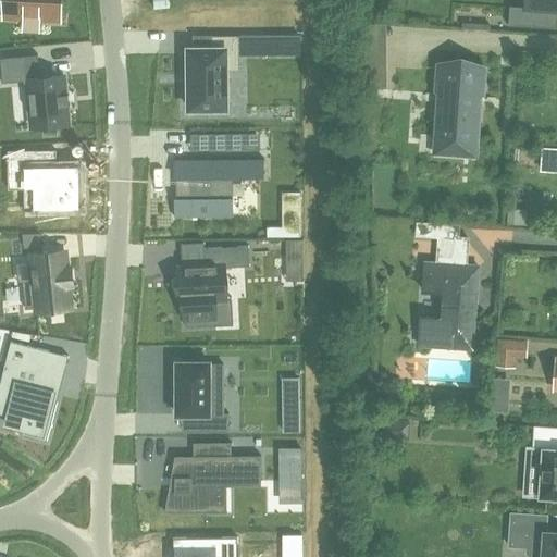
[(4,0),(4,12),(3,19),(24,20),(25,20),(26,13),(39,14),(38,21),(41,21),(61,22),(61,0),(4,0)]
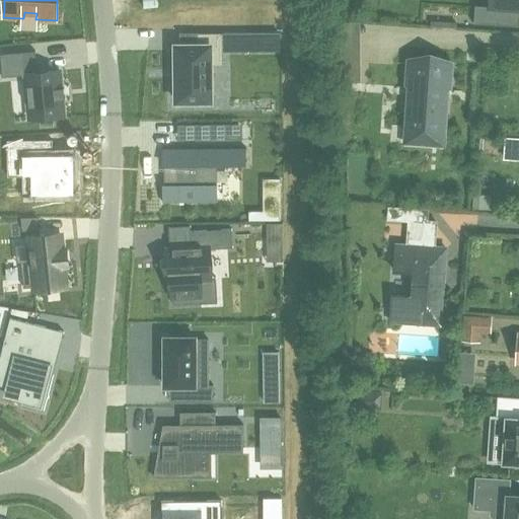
[(518,0),(503,0),(503,7),(475,5),(474,23),(518,26),(518,0)]
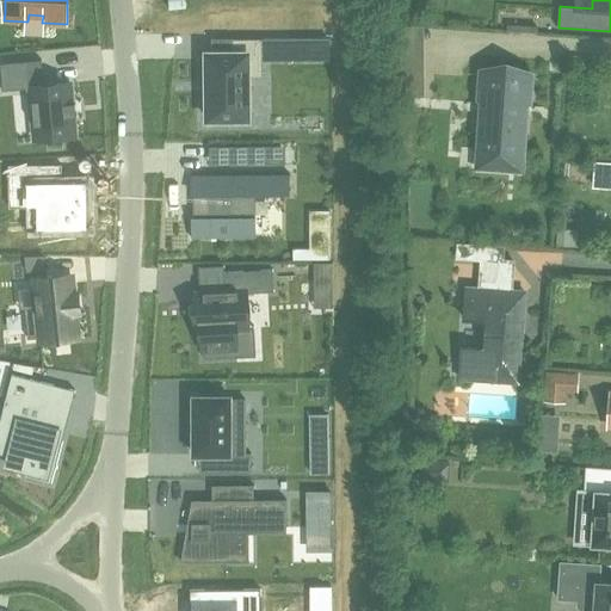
[(207,78),(207,96),(208,96),(209,119),(250,119),(248,76),(263,76),(263,38),(234,39),(234,54),(213,54),(208,54),(208,78),(207,78)]
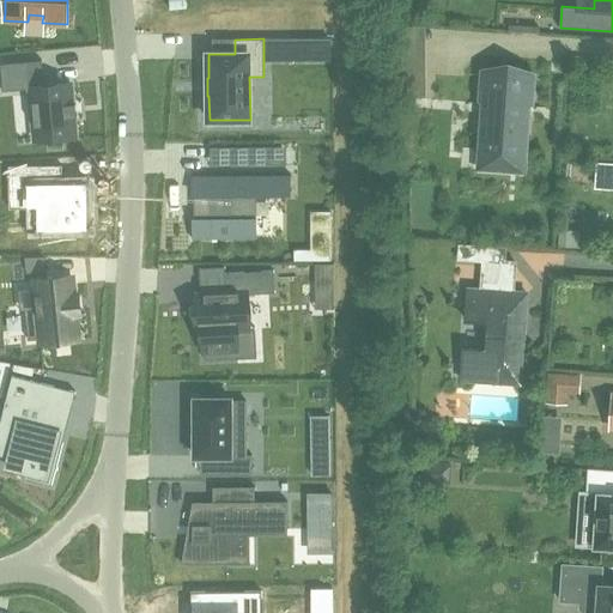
[(307,38),(307,60),(331,60),(331,38),(307,38)]
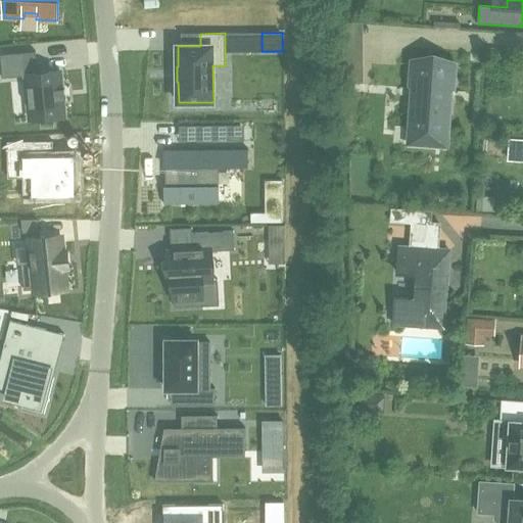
[(13,53),(0,54),(2,78),(12,77),(27,76),(28,97),(30,120),(64,116),(63,98),(62,89),(60,70),(38,73),(36,73),(35,54),(34,51),(14,53),(13,53)]
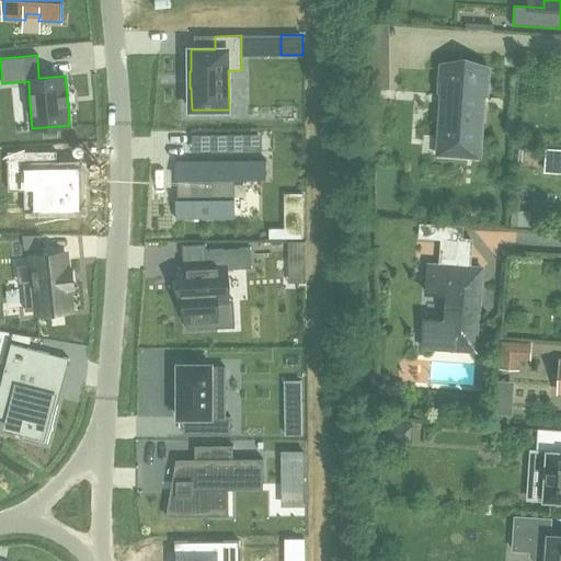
[(446,68),(441,139),(478,141),(482,71),(446,68)]
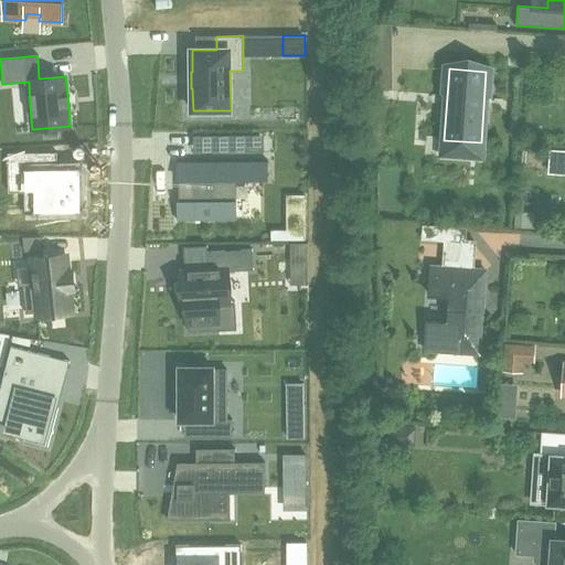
[(211,135),(212,137),(213,137),(213,151),(245,150),(245,136),(246,136),(246,135),(211,135)]
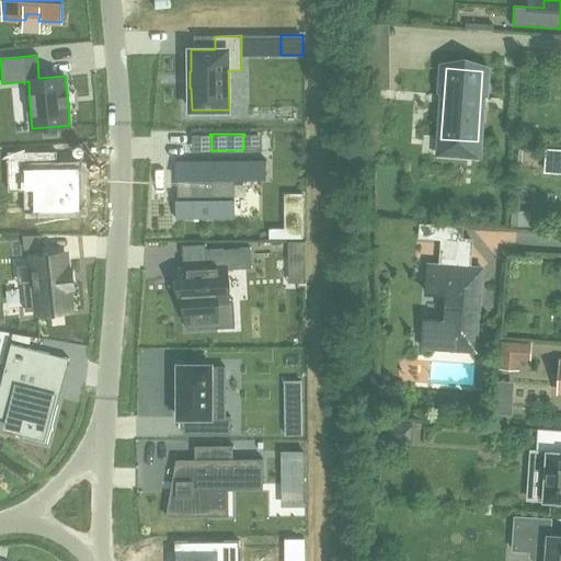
[(560,150),(548,149),(546,171),(560,171),(560,150)]
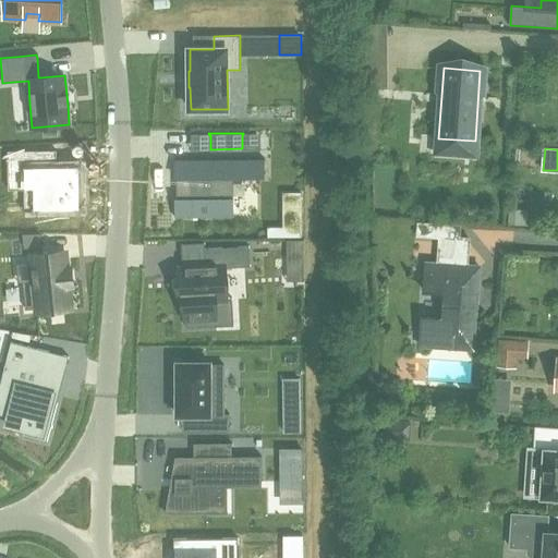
[(33,150),(9,152),(9,168),(24,168),(25,190),(38,190),(38,209),(82,208),(82,181),(75,182),(74,165),(73,165),(58,166),(33,166),(33,150)]
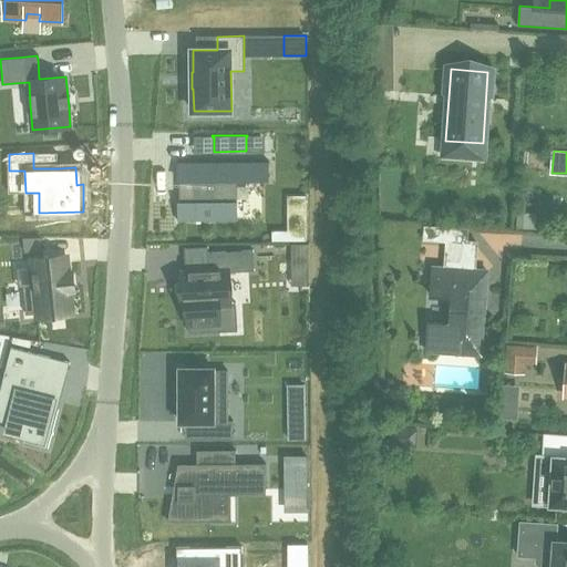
[(179,203),(179,220),(237,220),(237,181),(268,181),(268,162),(179,163),(179,181),(181,181),(186,181),(186,203),(181,203),(179,203)]
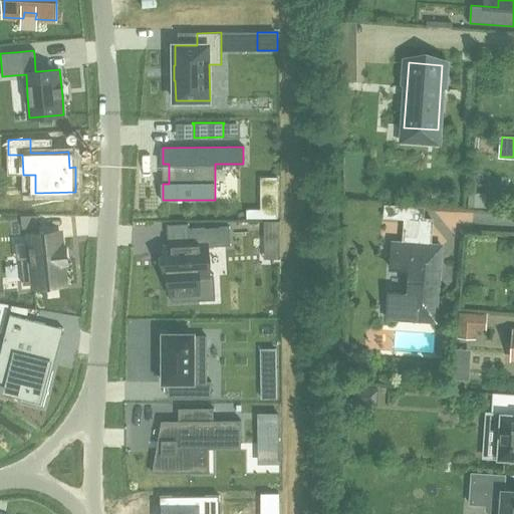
[(262,178),(262,190),(278,190),(278,178),(262,178)]
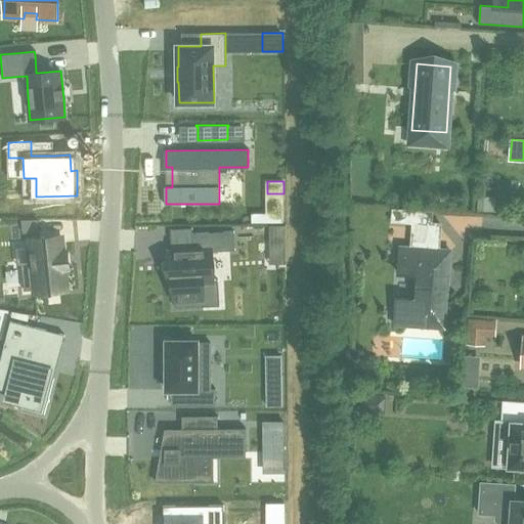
[(496,197),(478,195),(478,211),(495,212),(496,197)]
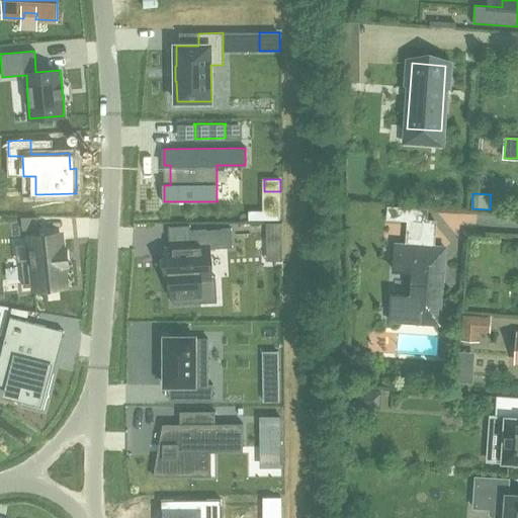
[(405,220),(406,207),(390,206),(389,219),(405,220)]
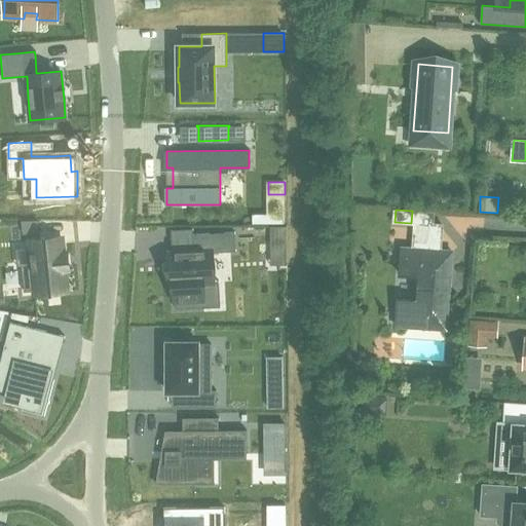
[(447,329),(452,253),(452,251),(441,250),(443,225),(415,223),(414,238),(418,238),(417,249),(402,248),(400,274),(419,275),(418,300),(399,299),(397,326),(447,329)]
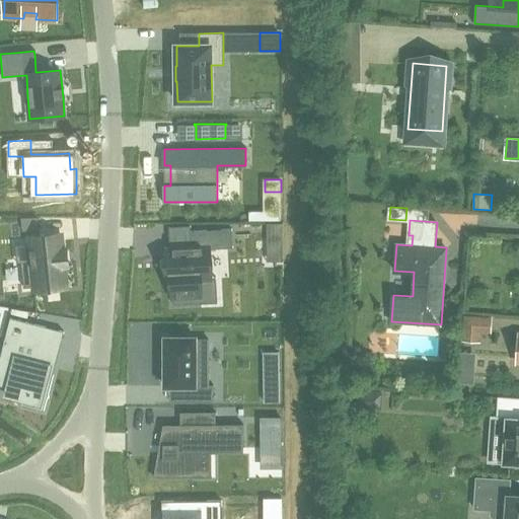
[(267,223),(267,238),(283,238),(283,223),(267,223)]
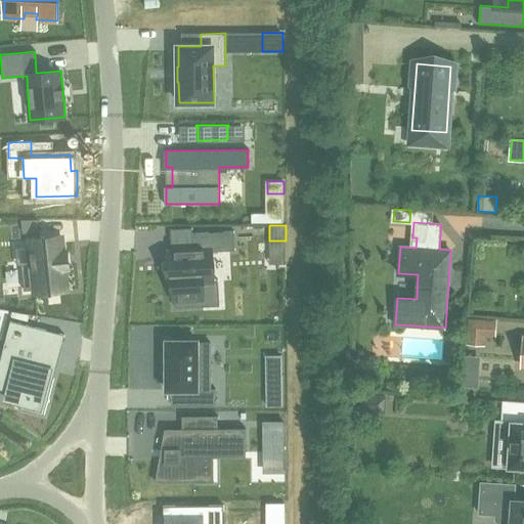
[(172,250),(168,250),(170,282),(174,282),(175,300),(175,299),(176,307),(203,305),(202,280),(213,280),(213,278),(211,250),(235,249),(234,229),(193,232),(191,232),(192,245),(172,246),(172,250)]
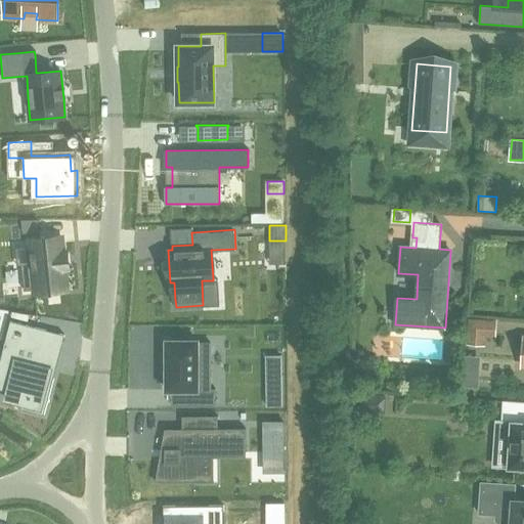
[(33,264),(23,265),(25,291),(35,290),(36,292),(68,288),(66,268),(68,268),(67,251),(63,251),(62,237),(30,241),(31,246),(33,264)]
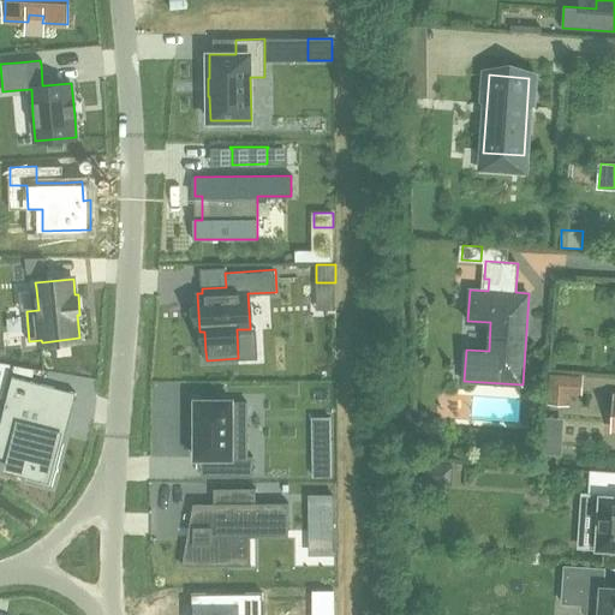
[(11,376),(0,416),(0,427),(15,431),(7,457),(5,467),(25,473),(24,479),(43,484),(47,472),(52,475),(60,446),(59,446),(54,445),(54,443),(54,442),(64,407),(46,402),(49,388),(51,386),(11,376)]
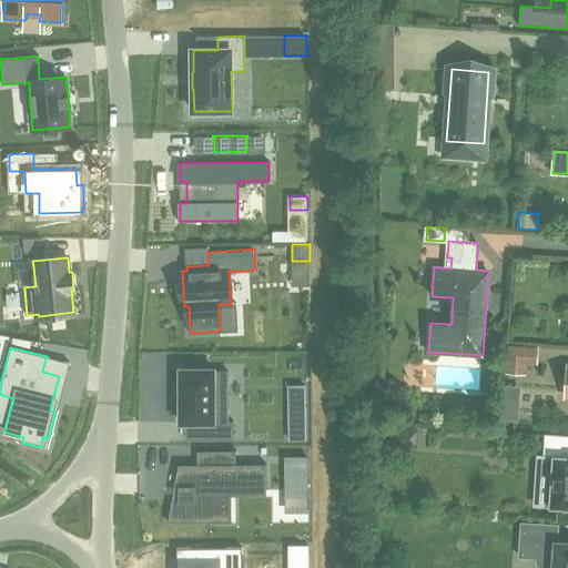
[(510,347),(509,363),(537,365),(538,350),(510,347)]
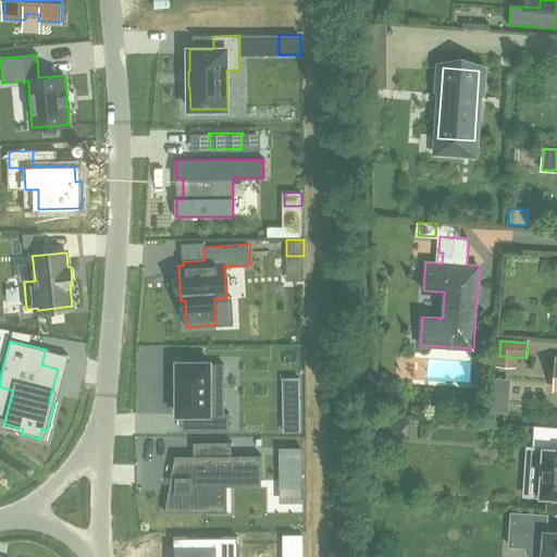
[(177,381),(177,396),(177,415),(182,415),(201,415),(201,432),(230,431),(230,412),(225,412),(225,395),(224,395),(224,364),(210,363),(210,362),(177,362),(177,381)]
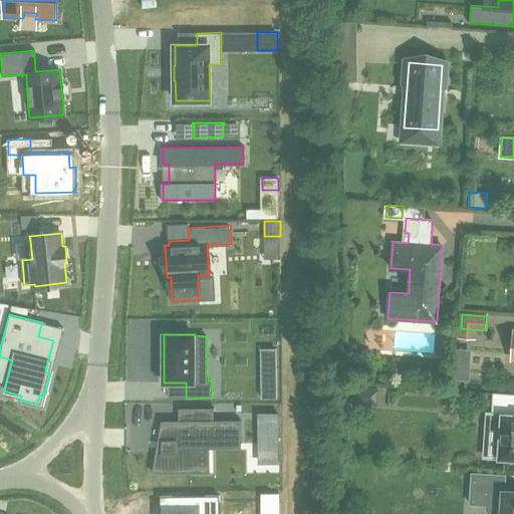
[(262,374),(262,395),(277,395),(277,373),(262,374)]
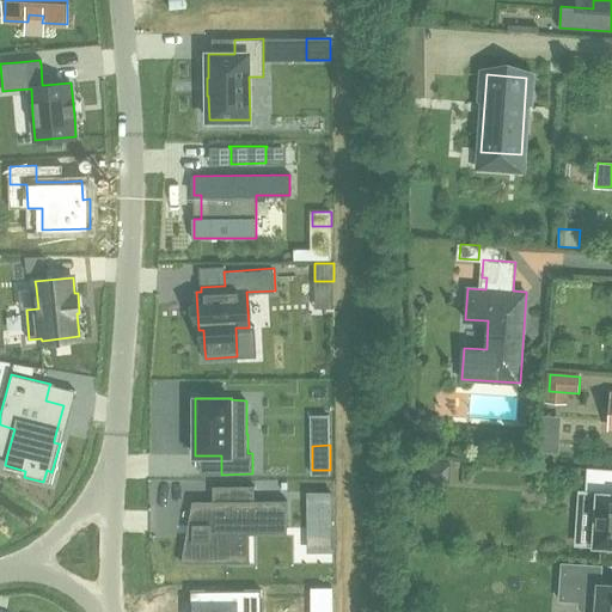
[(611,469),(587,469),(585,514),(597,514),(594,545),(611,546),(611,469)]
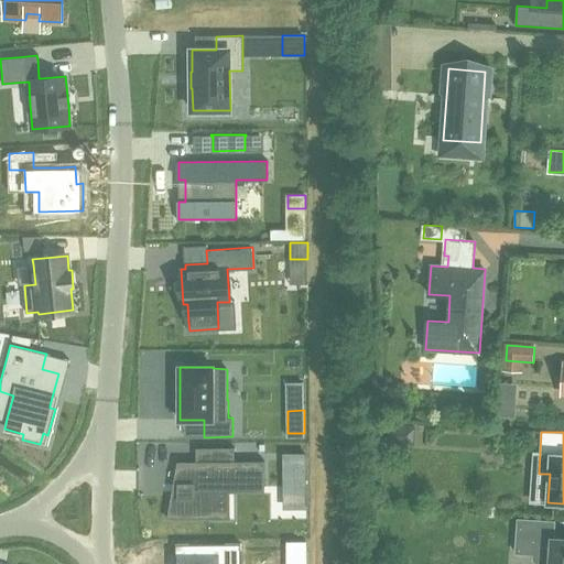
[(170,510),(169,519),(174,519),(174,520),(215,520),(215,487),(266,487),(264,461),(235,462),(235,447),(205,447),(205,462),(196,462),(177,462),(177,497),(172,497),(171,506),(170,506),(169,510),(170,510)]
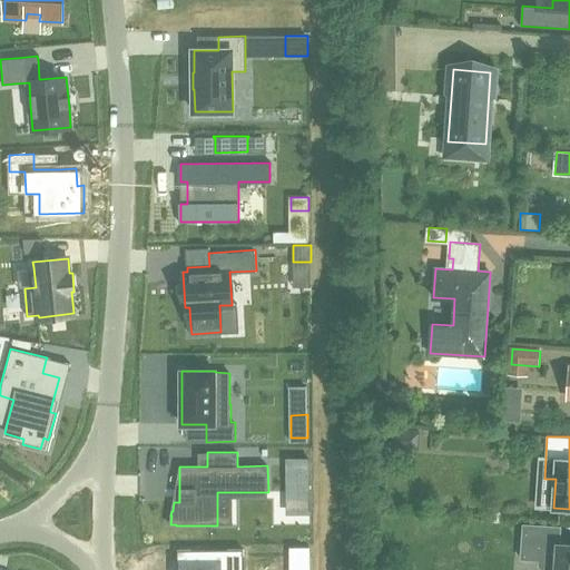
[(288,459),(288,512),(310,512),(308,459),(288,459)]
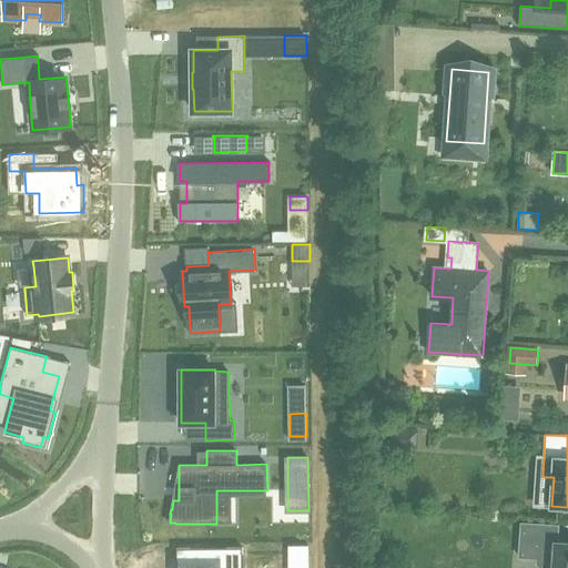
[(0,478),(2,480),(9,469),(10,468),(0,460),(0,478)]
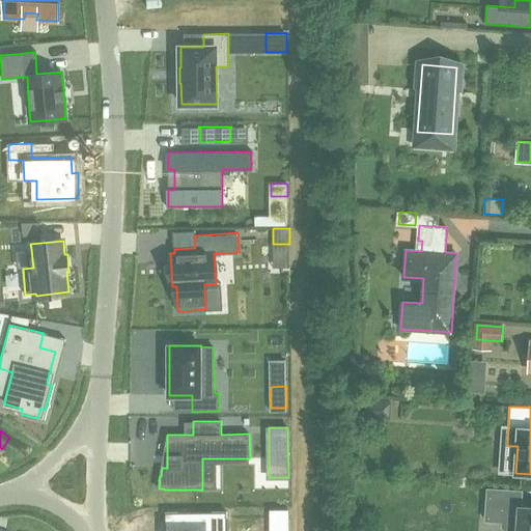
[(488,487),(485,521),(502,522),(502,527),(505,530),(530,530),(530,507),(521,506),(522,491),(488,487)]
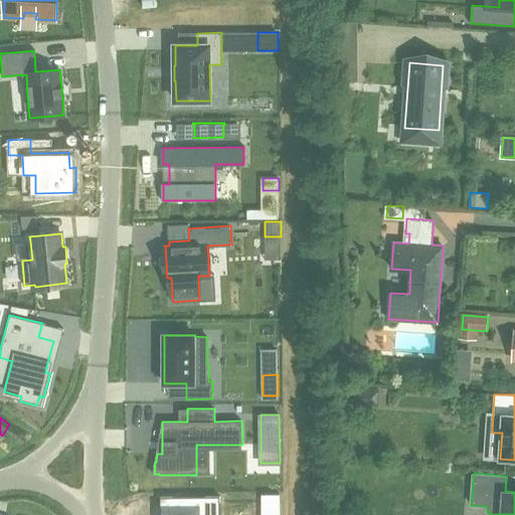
[(262,514),(280,514),(280,494),(263,494),(262,494),(262,514)]
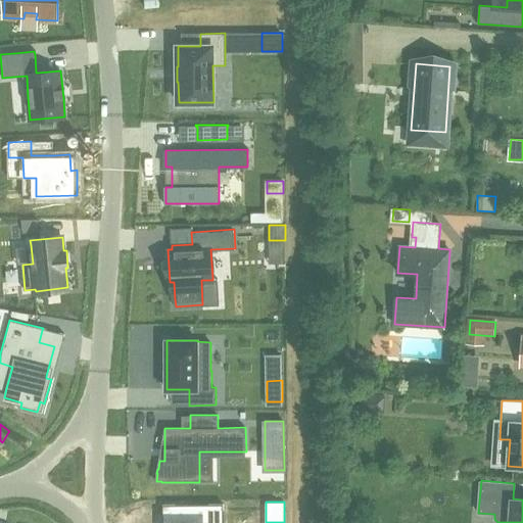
[(162,505),(162,510),(170,510),(169,522),(222,522),(223,510),(224,510),(224,504),(162,505)]
